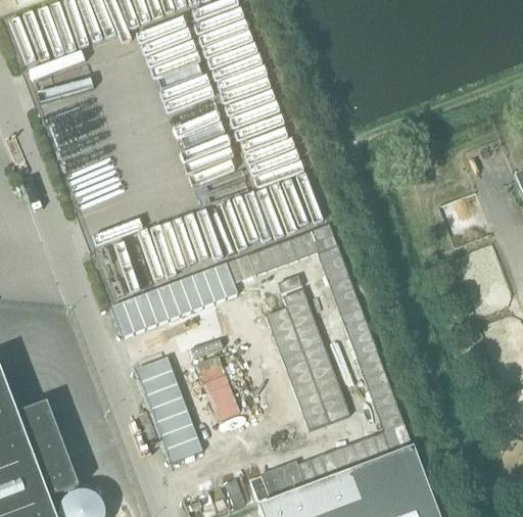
[(12,0),(16,10),(43,0),(12,0)]
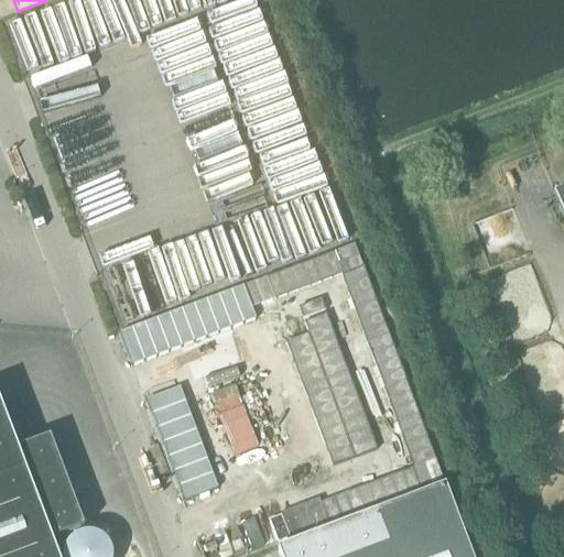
[(356,243),(334,251),(337,261),(359,252),(356,243)]
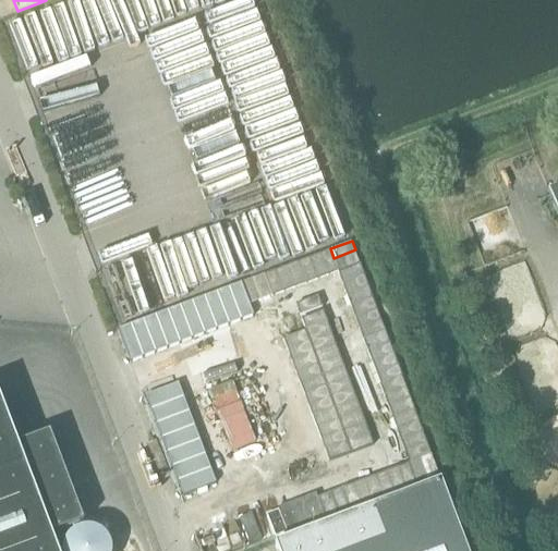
[(338,268),(360,259),(356,249),(334,258),(338,268)]
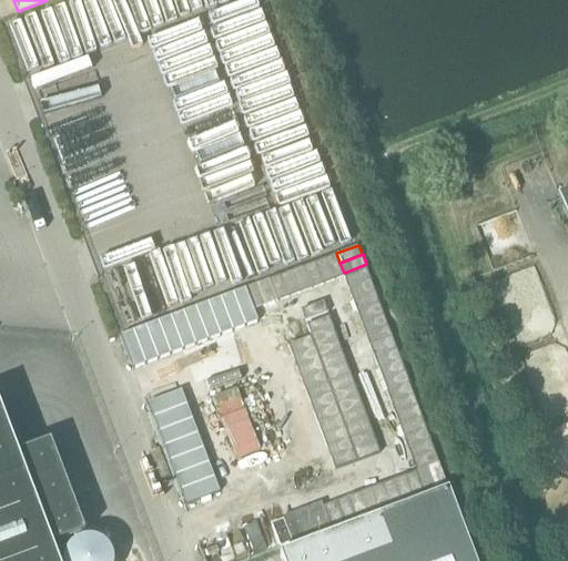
[(312,285),(303,262),(292,266),(300,288),(312,285)]
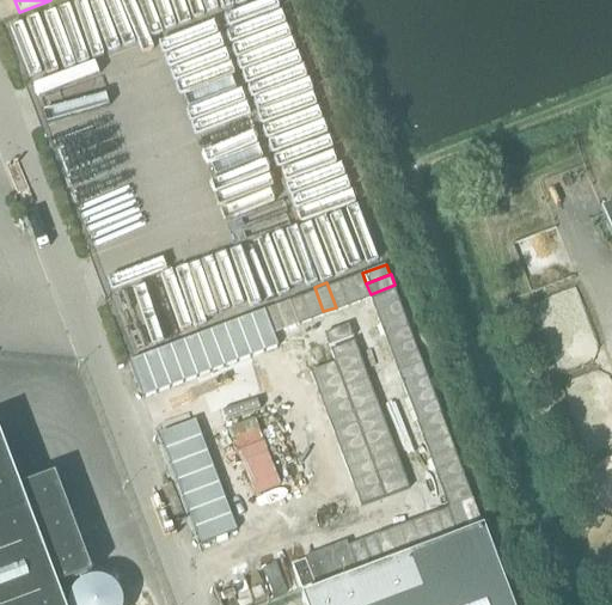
[(375,306),(399,298),(395,285),(371,294),(375,306)]
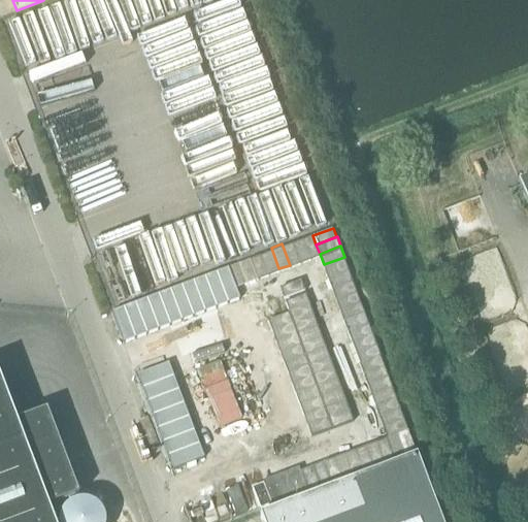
[(278,268),(271,248),(261,252),(268,272),(278,268)]
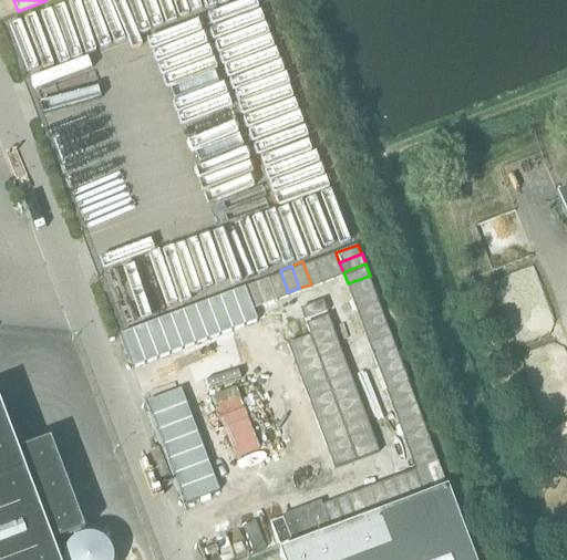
[(288,292),(280,270),(268,275),(277,297),(288,292)]
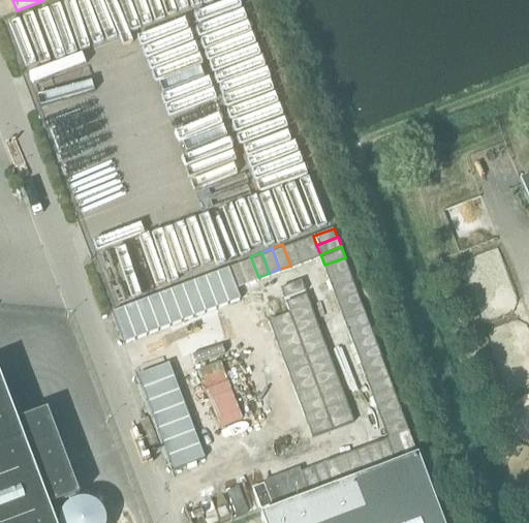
[(258,277),(250,256),(240,260),(247,280),(258,277)]
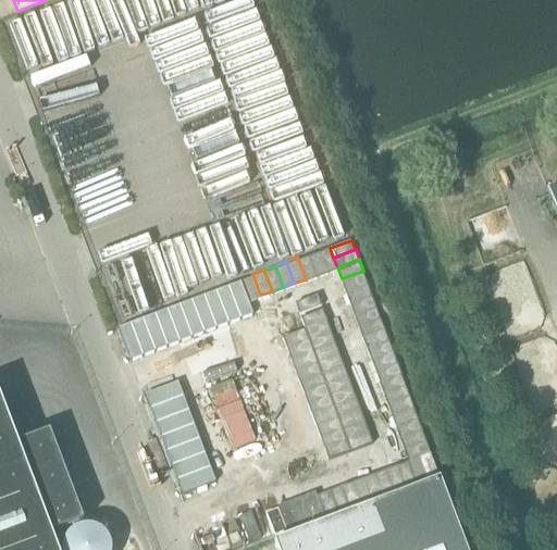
[(346,289),(368,282),(363,271),(342,278),(346,289)]
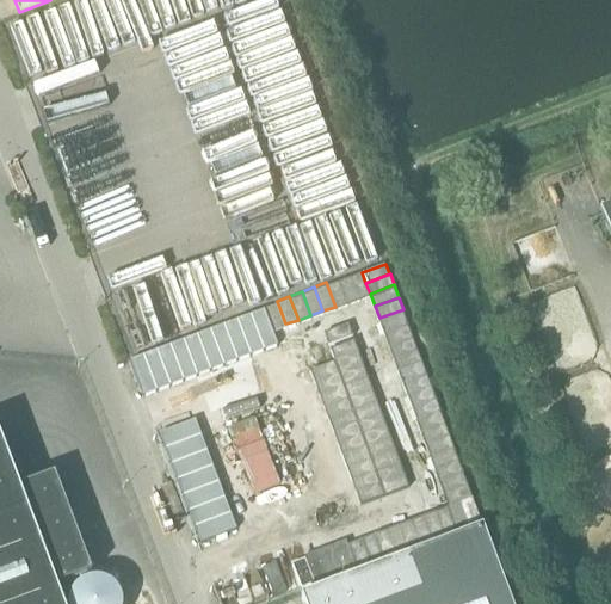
[(277,301),(265,304),(273,328),(285,324),(277,301)]
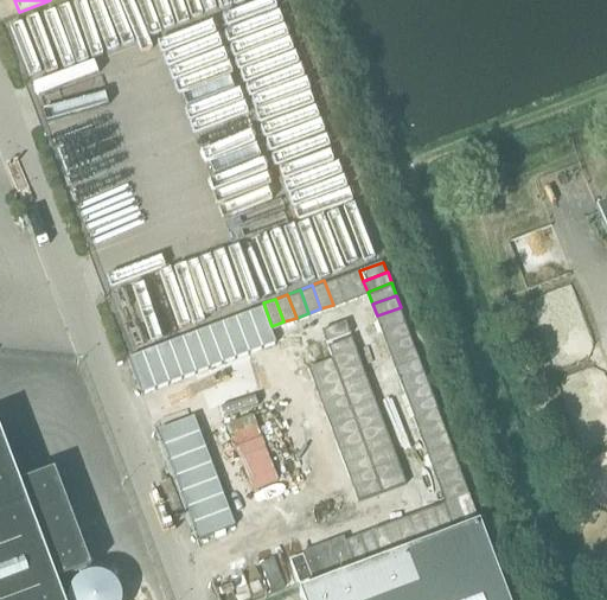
[(262,304),(249,308),(262,344),(276,339),(262,304)]
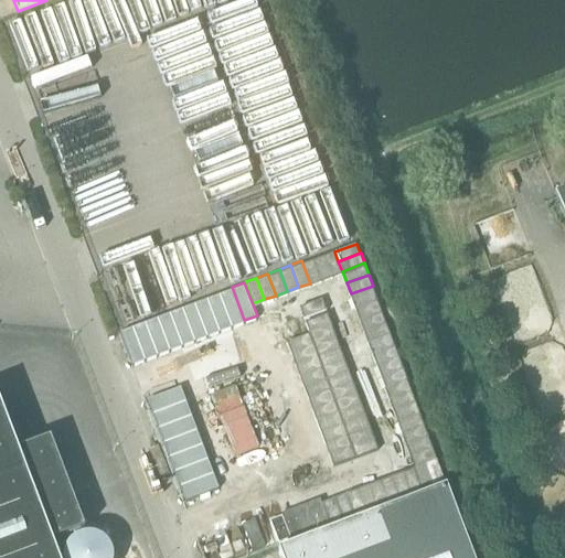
[(355,306),(377,297),(373,286),(351,293),(355,306)]
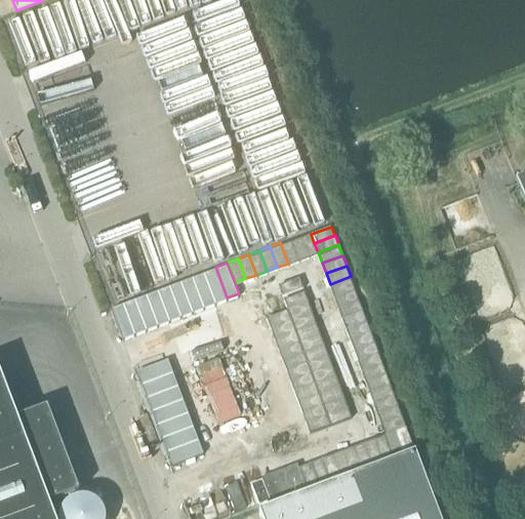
[(215,267),(204,271),(215,302),(227,297),(215,267)]
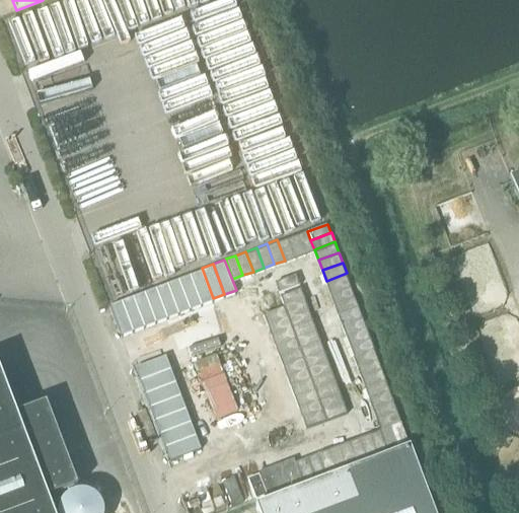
[(202,268),(191,272),(202,302),(213,298),(202,268)]
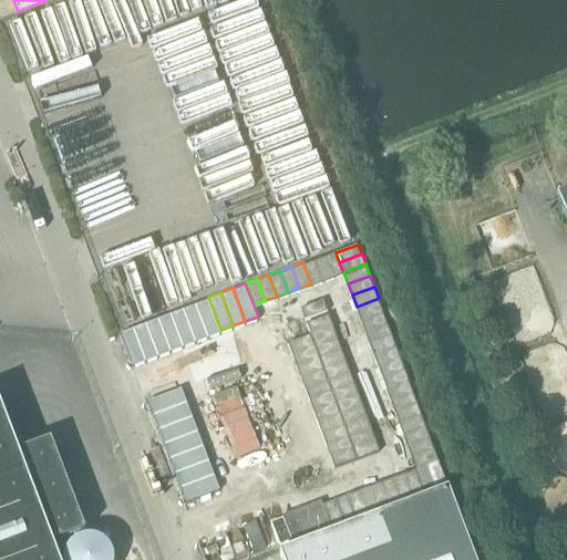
[(208,297),(195,301),(208,334),(220,330),(208,297)]
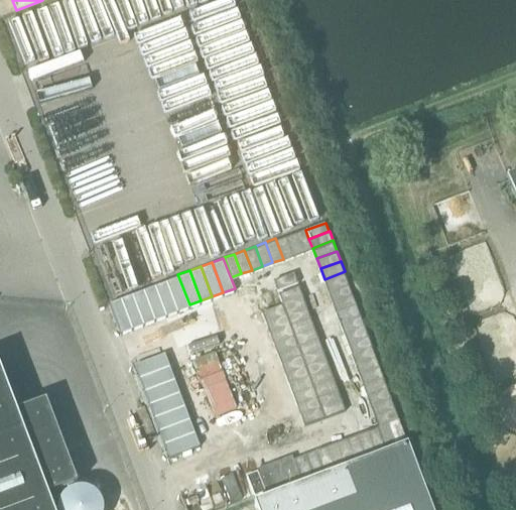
[(328,289),(349,281),(345,271),(325,279),(328,289)]
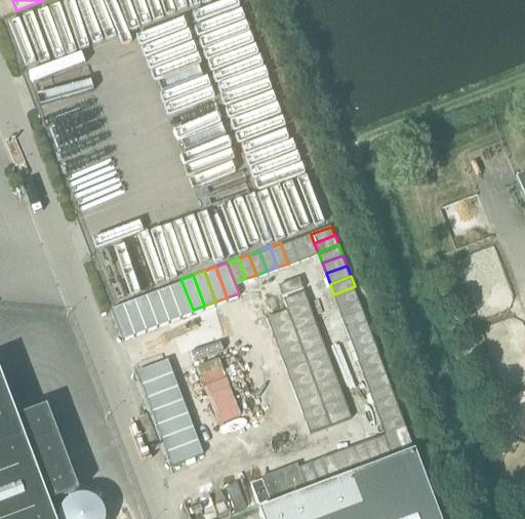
[(180,279),(169,284),(180,315),(193,310),(180,279)]
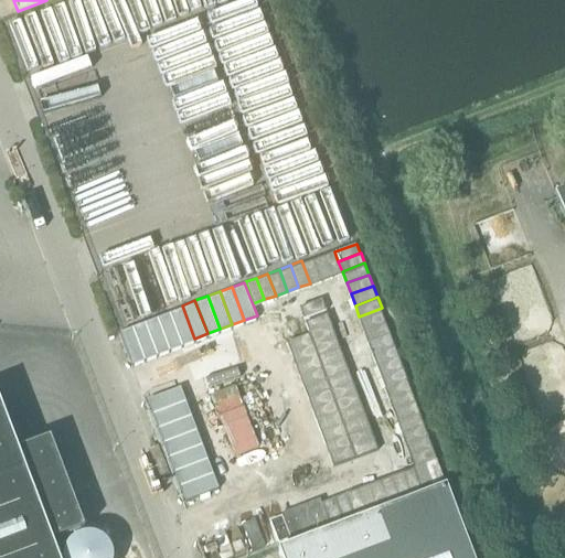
[(182,306),(170,310),(182,343),(194,339),(182,306)]
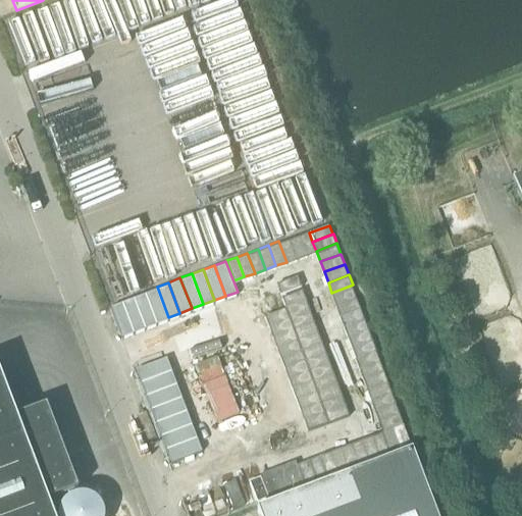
[(335,303),(357,296),(353,285),(331,293),(335,303)]
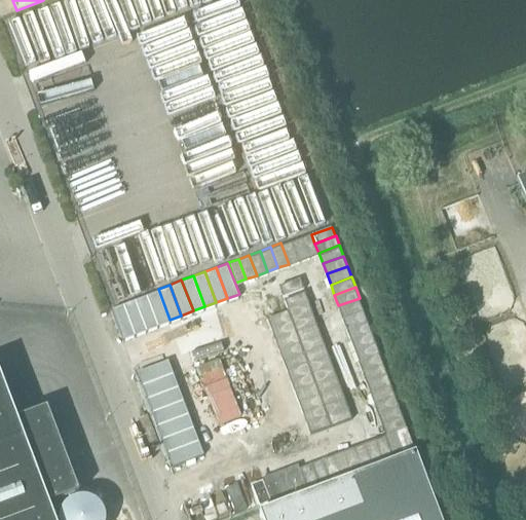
[(158,289),(147,293),(158,324),(170,320),(158,289)]
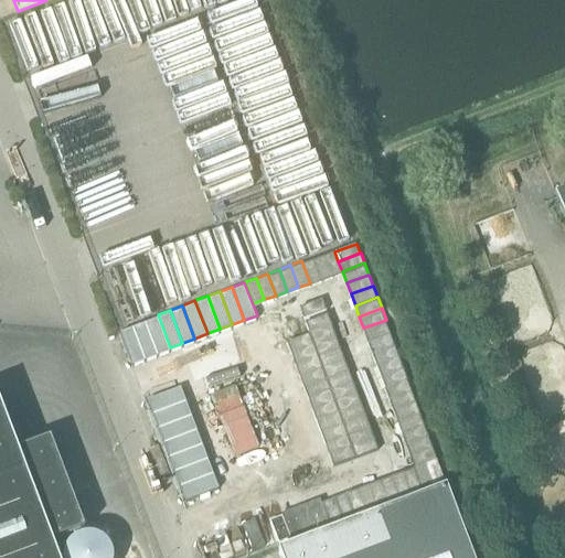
[(158,314),(145,319),(158,352),(170,347),(158,314)]
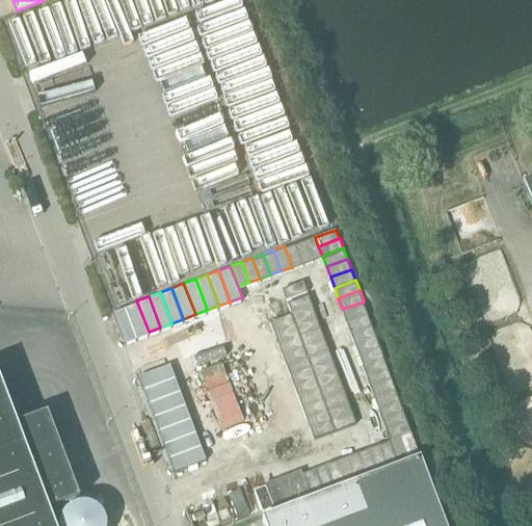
[(136,300),(125,306),(136,337),(149,332),(136,300)]
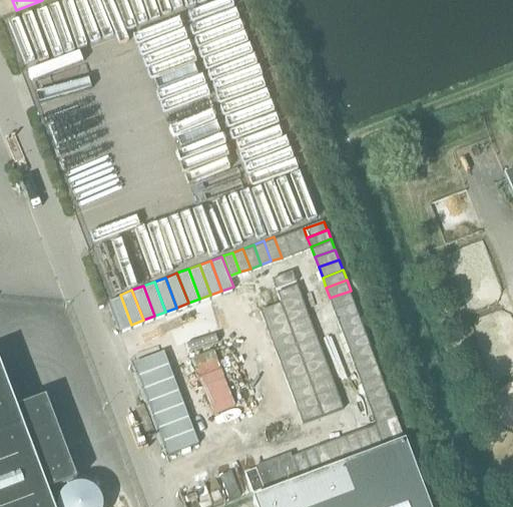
[(334,309),(355,301),(351,291),(330,298),(334,309)]
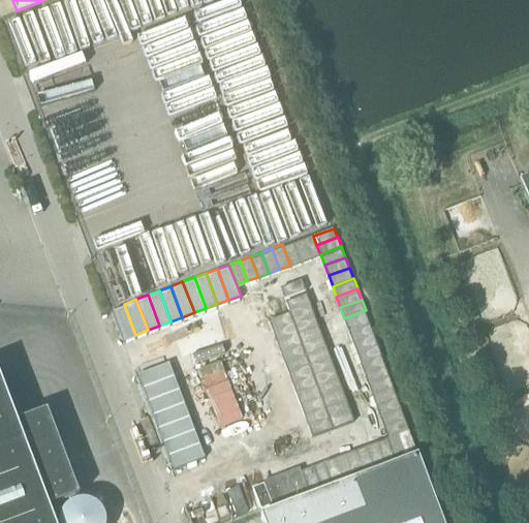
[(124,304),(113,308),(124,339),(135,335),(124,304)]
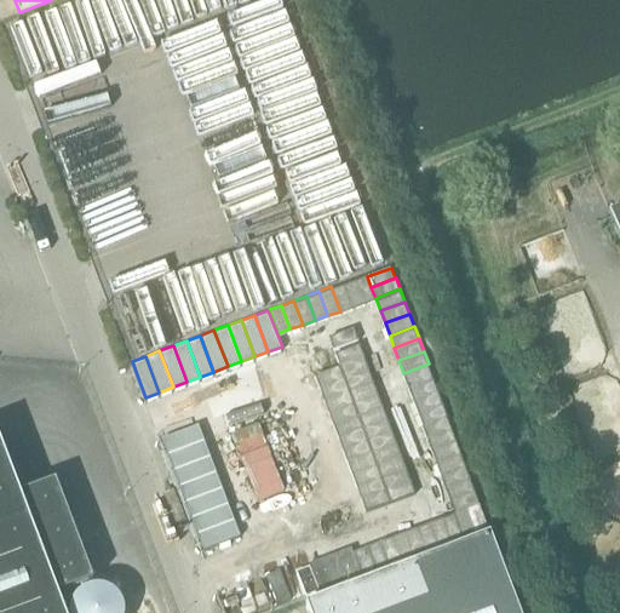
[(408,385),(434,376),(429,364),(403,373),(408,385)]
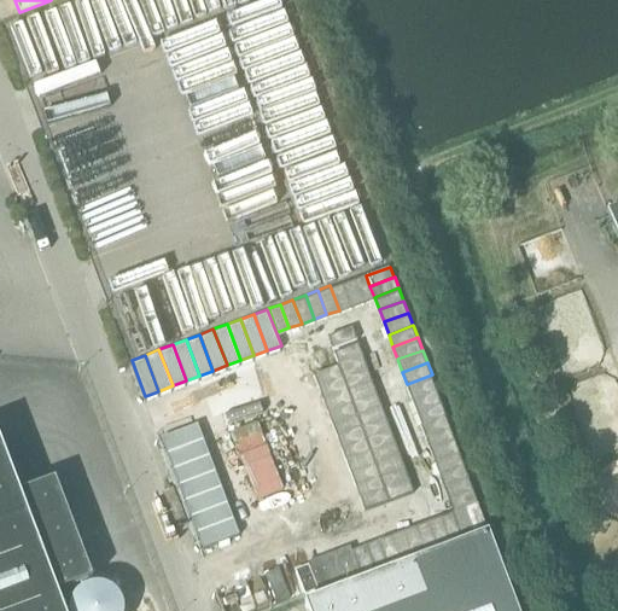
[(331,395),(361,383),(356,371),(327,382),(331,395)]
